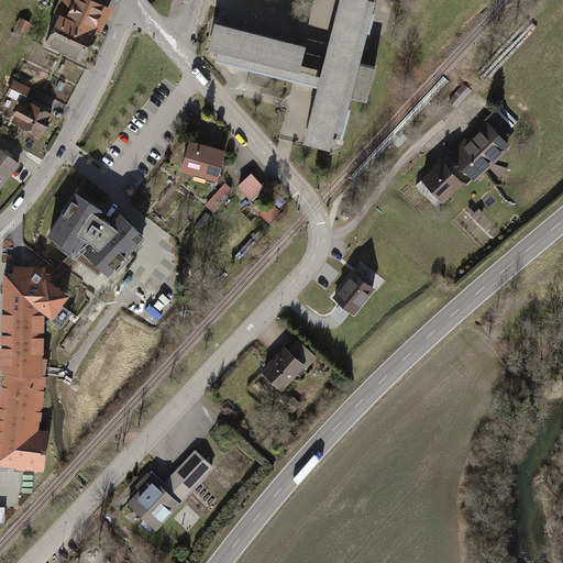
[(109,0),(68,0),(48,42),(80,59),(110,0),(109,0)]
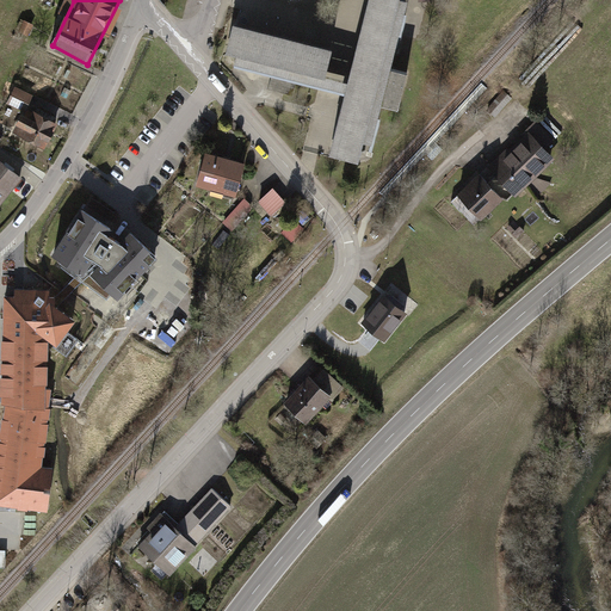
[(370,0),(356,56),(235,24),(227,51),(239,55),(236,65),(346,93),(331,154),(365,164),(381,105),(397,109),(407,73),(389,68),(407,0),(370,0)]
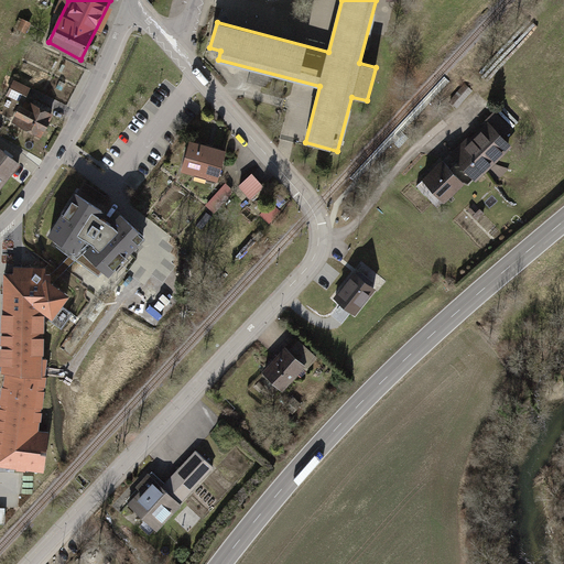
[(29,23),(23,21),(19,30),(25,33),(29,23)]
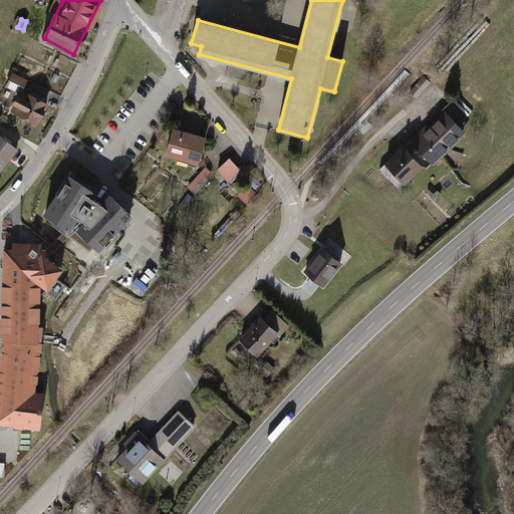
[(25,79),(12,74),(7,86),(20,92),(25,79)]
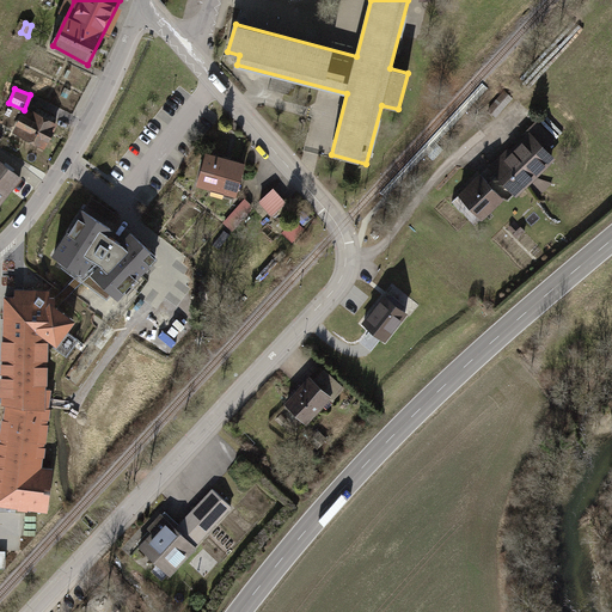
[(32,120),(25,116),(16,132),(44,147),(57,124),(49,120),(51,115),(38,108),(32,120)]
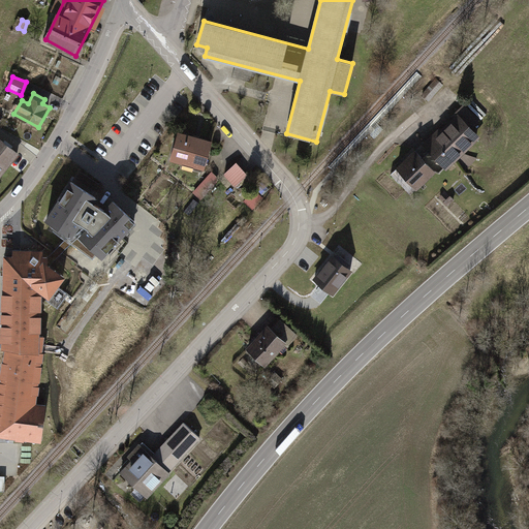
[(465,105),(457,114),(472,128),(479,121),(465,105)]
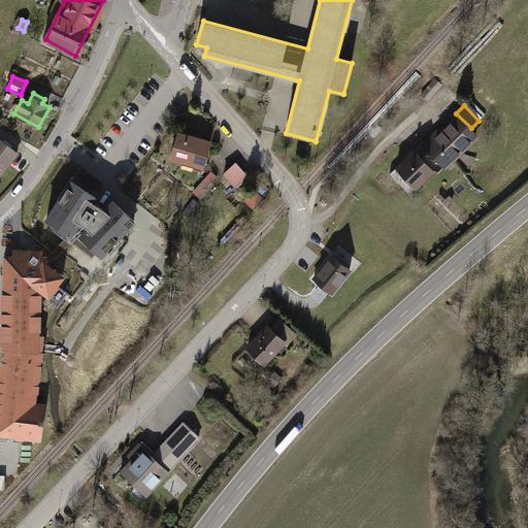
[(471,128),(456,113),(423,145),(447,169),(480,136),(471,128)]
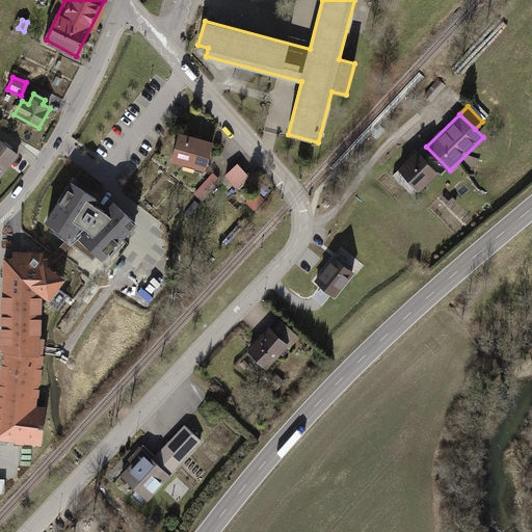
[(214,145),(177,134),(168,161),(207,171),(214,145)]
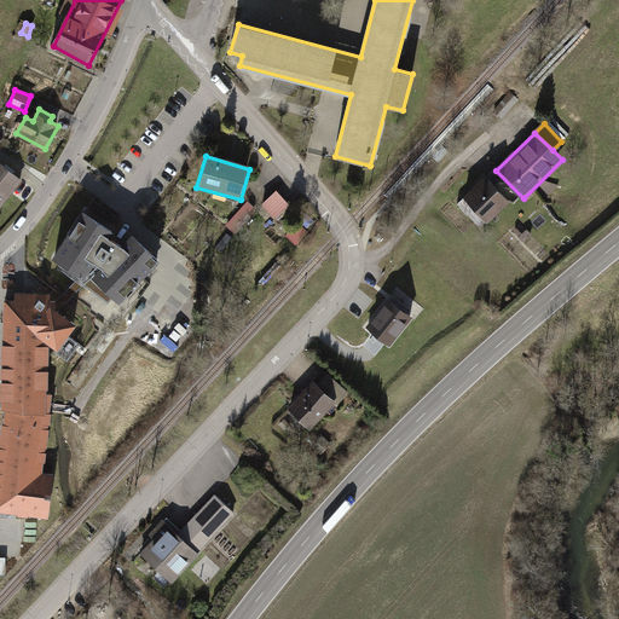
[(0,201),(17,181),(0,166),(0,201)]
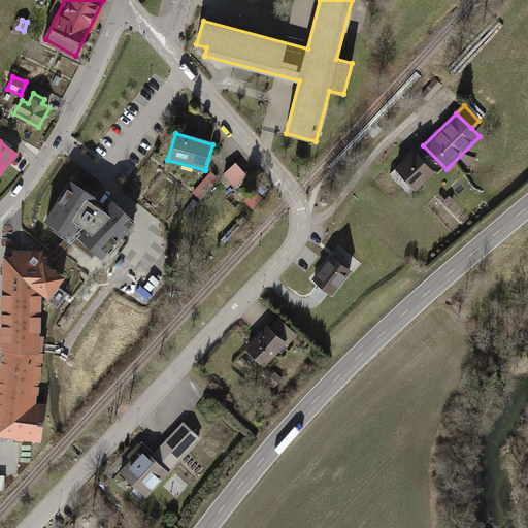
[(435,172),(415,151),(397,168),(418,190),(435,172)]
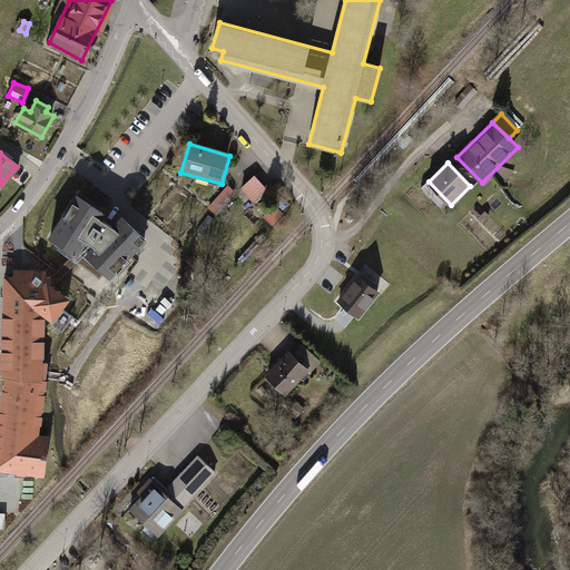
[(266,192),(253,176),(237,190),(251,205),(266,192)]
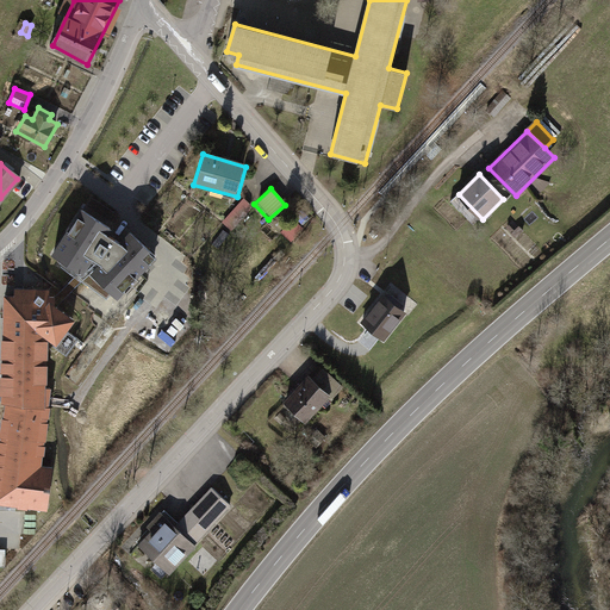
[(251,211),(241,201),(221,225),(231,235),(251,211)]
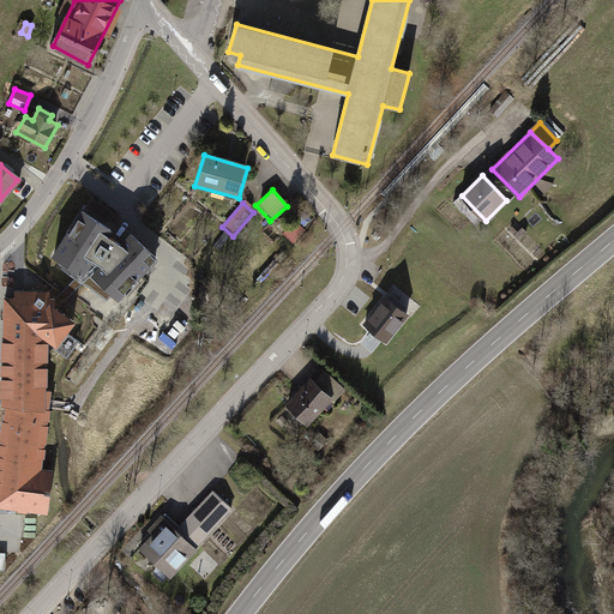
[(114,227),(82,206),(53,253),(85,272),(92,272),(120,298),(158,256),(132,229),(121,239),(112,232),(114,227)]
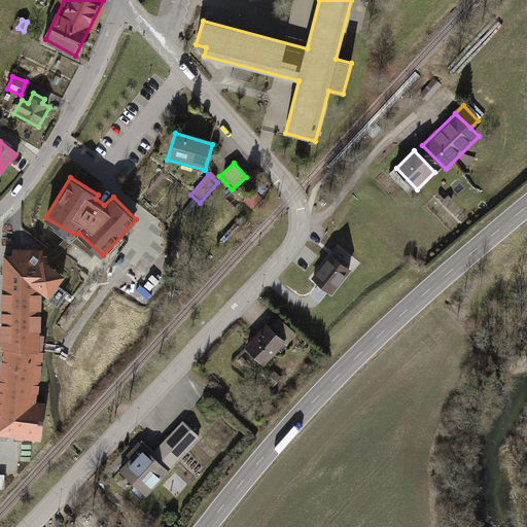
[(253,207),(264,197),(255,189),(246,200),(253,207)]
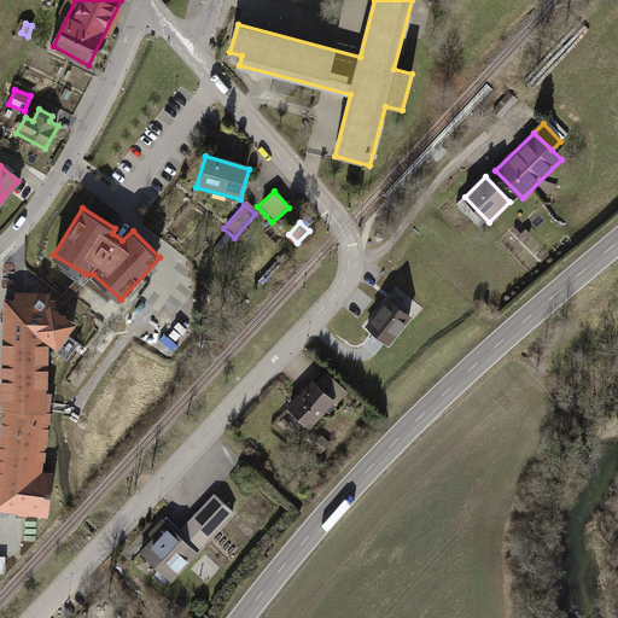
[(51,293),(16,295),(16,299),(7,299),(5,343),(4,343),(3,402),(6,403),(0,462),(0,508),(48,516),(54,473),(41,471),(46,401),(46,386),(47,386),(46,362),(48,362),(48,345),(47,344),(47,340),(51,337),(59,344),(54,351),(69,360),(79,343),(68,334),(75,322),(57,309),(57,301),(50,301),(51,293)]
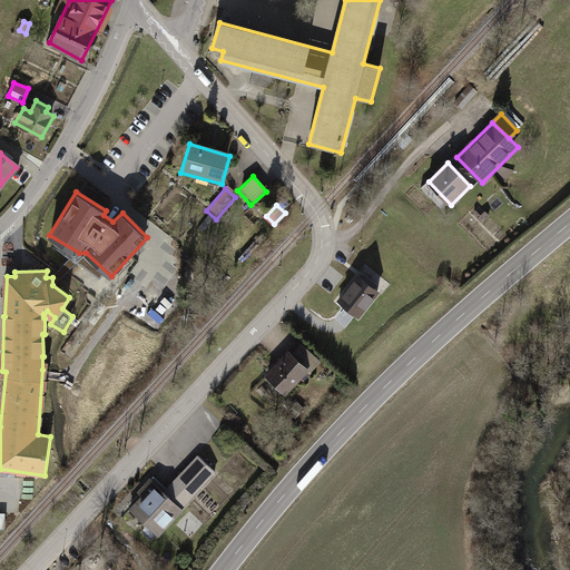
[(377,295),(354,275),(332,302),(355,322),(377,295)]
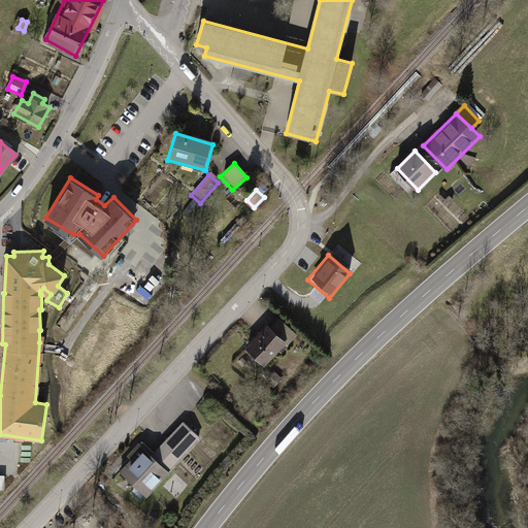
[(296,336),(277,317),(268,326),(287,344),(296,336)]
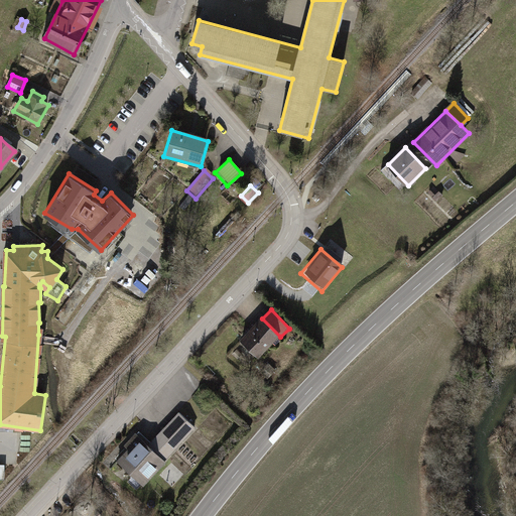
[(276,343),(255,321),(234,343),(255,364),(276,343)]
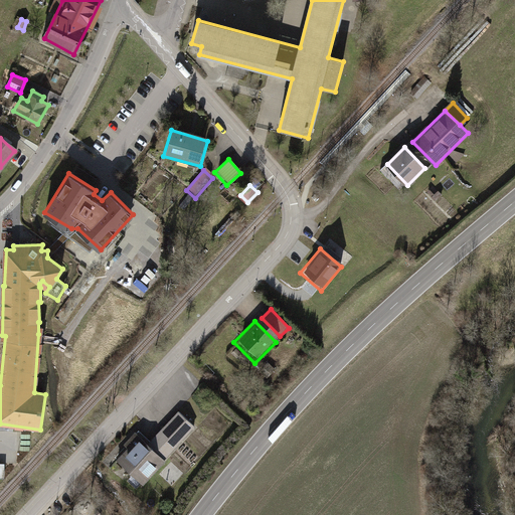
[(195,425),(181,411),(150,444),(165,458),(195,425)]
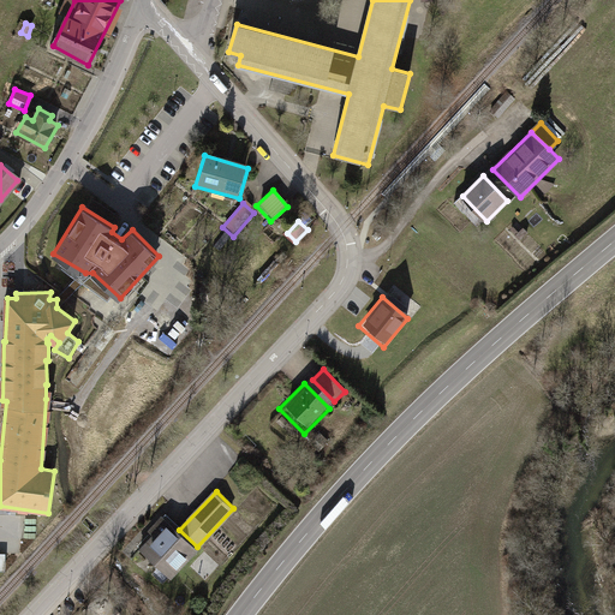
[(156,537),(144,549),(171,575),(197,548),(163,517),(149,531),(156,537)]
